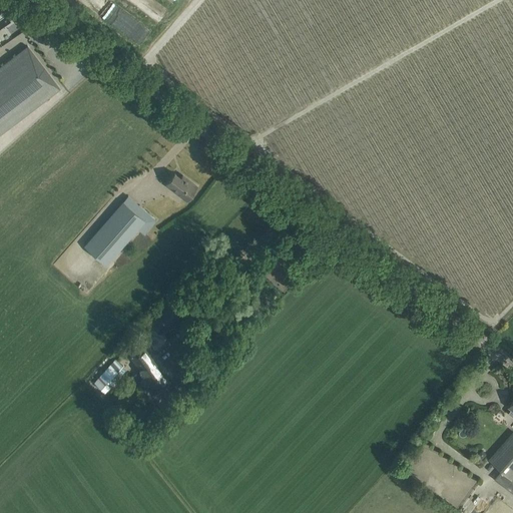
[(0,136),(59,91),(26,49),(0,68),(0,136)]
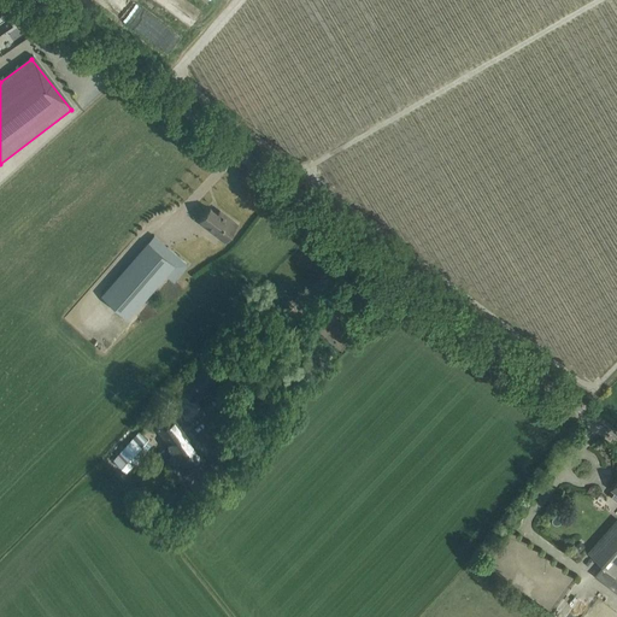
[(217,215),(210,209),(200,222),(224,241),(238,224),(219,211),(217,215)]
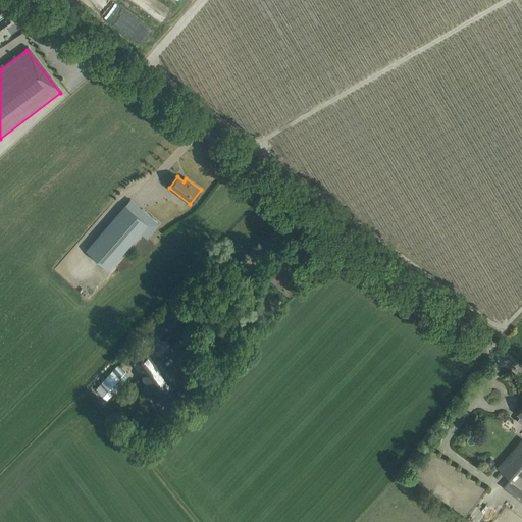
[(148,224),(125,205),(86,250),(108,270),(148,224)]
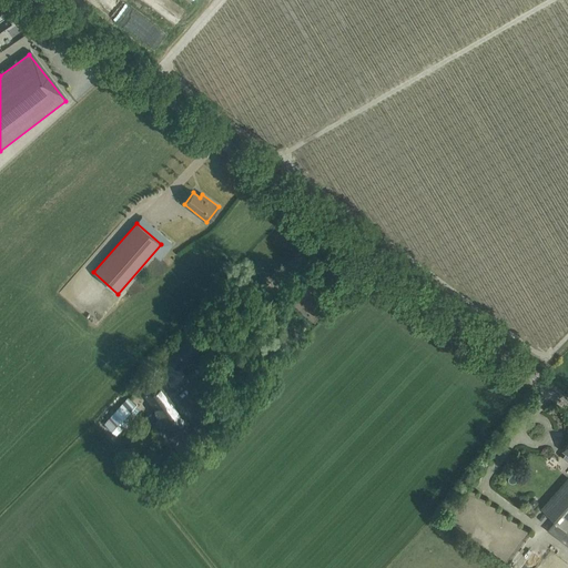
[(234,285),(230,291),(235,296),(240,291),(234,285)]
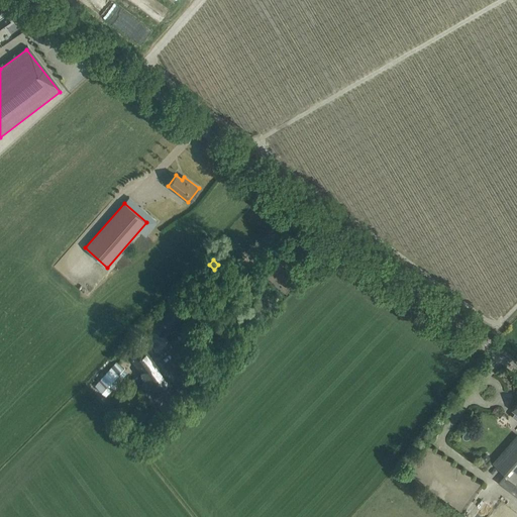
[(170,386),(143,349),(131,358),(142,373),(140,374),(150,387),(147,389),(153,398),(170,386)]
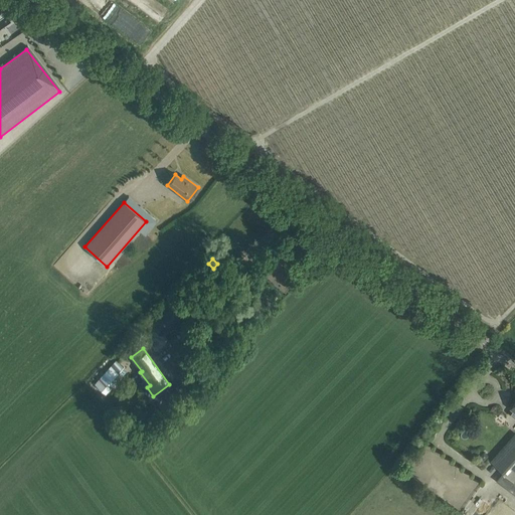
[(96,383),(105,392),(126,369),(116,361),(96,383)]
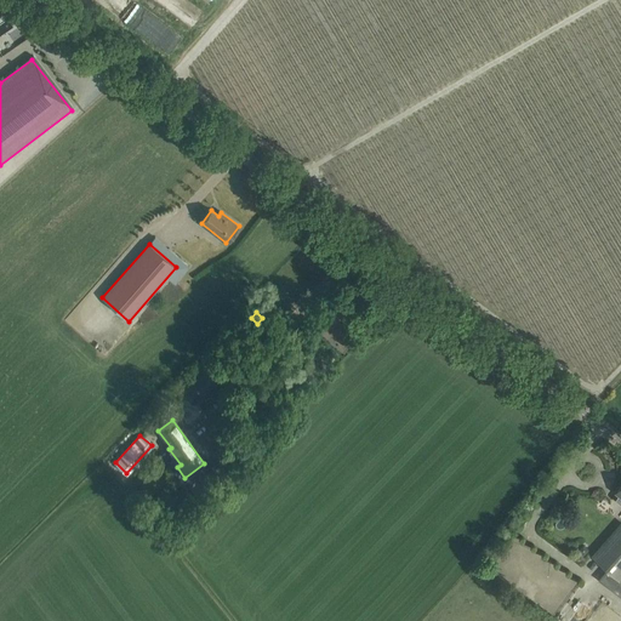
[(234,454),(229,457),(237,467),(240,463),(234,454)]
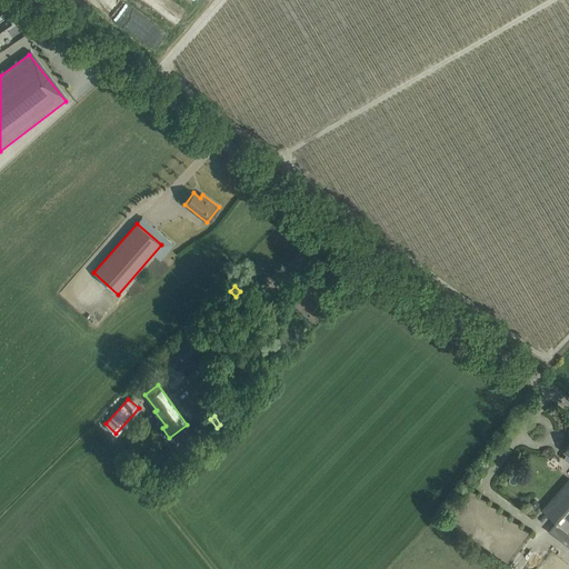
[(199,427),(195,429),(201,438),(205,436),(199,427)]
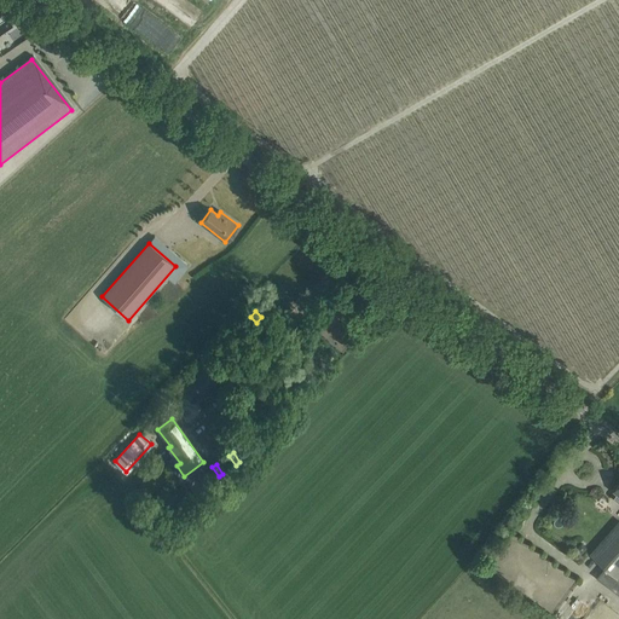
[(174,516),(162,518),(163,527),(174,526),(174,516)]
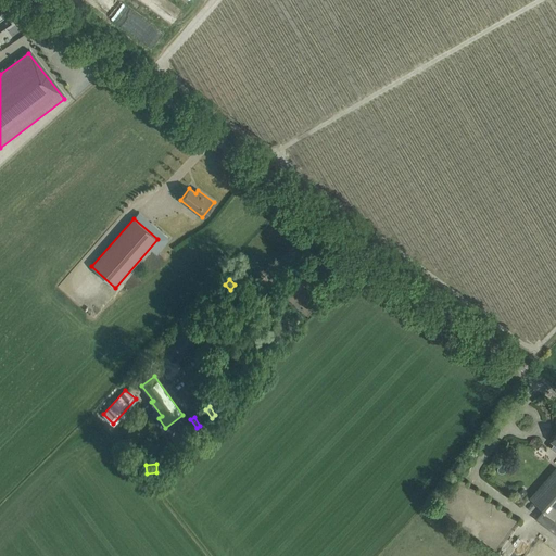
[(555,519),(555,517),(555,475),(533,501),(544,509),(535,519),(555,532),(555,519)]
